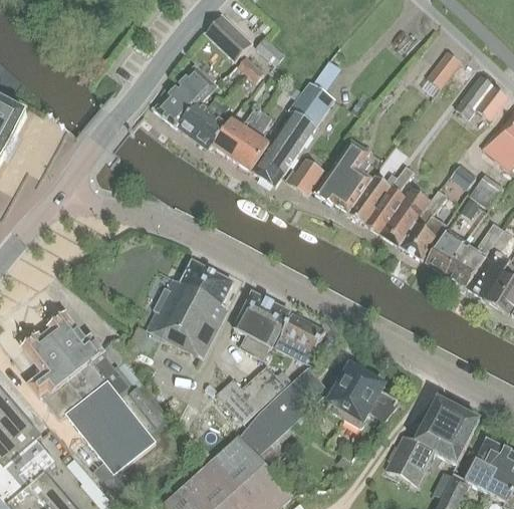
[(204,33),(235,61),(252,43),(221,15),(204,33)]
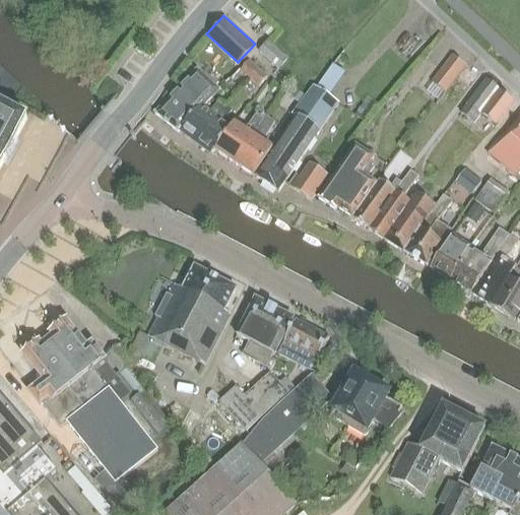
[(278,66),(286,56),(268,39),(259,49),(278,66)]
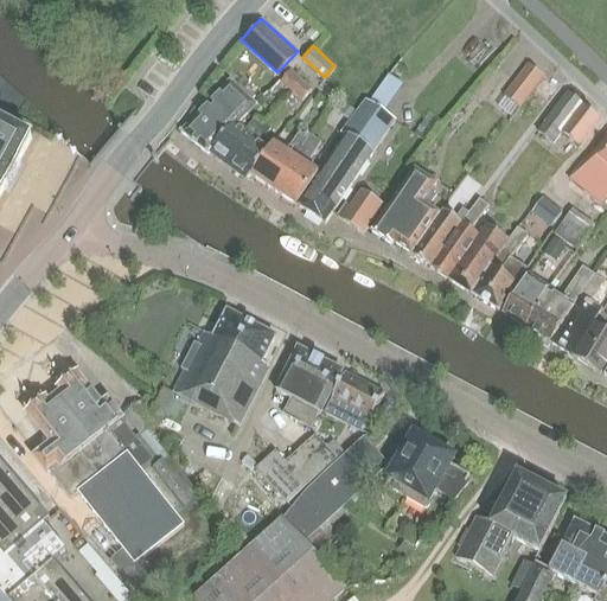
[(542,72),(525,59),(500,91),(518,104),(542,72)]
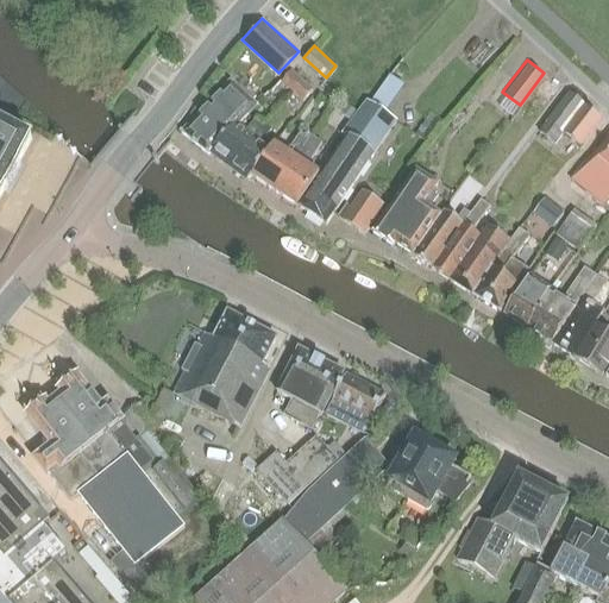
[(292,87),(301,76),(290,68),(281,79),(292,87)]
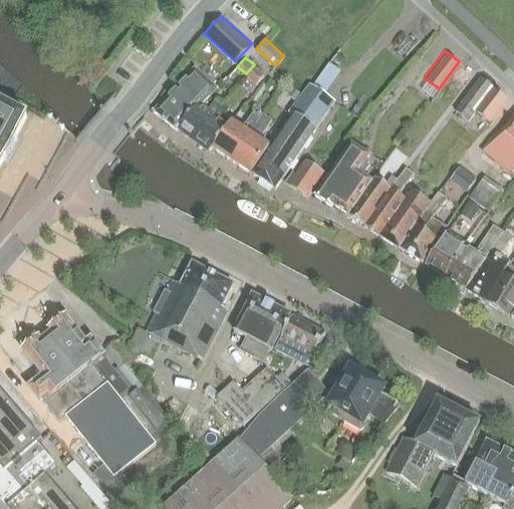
[(331,88),(342,65),(328,58),(317,81),(331,88)]
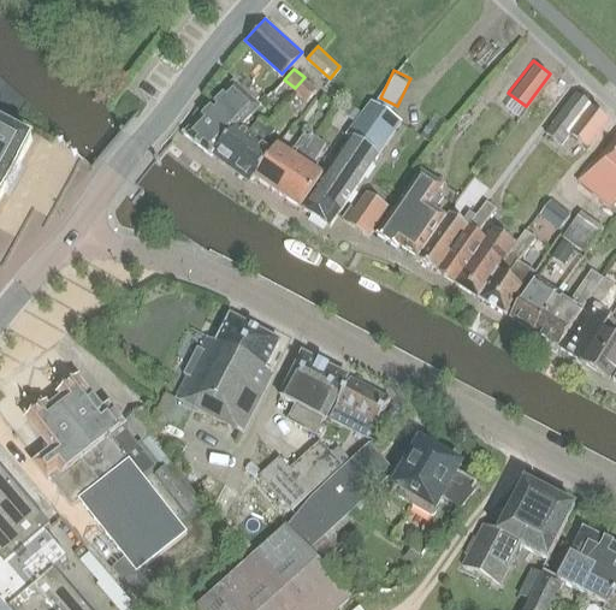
[(212,150),(241,122),(259,102),(234,77),(183,129),(211,152),(212,150)]
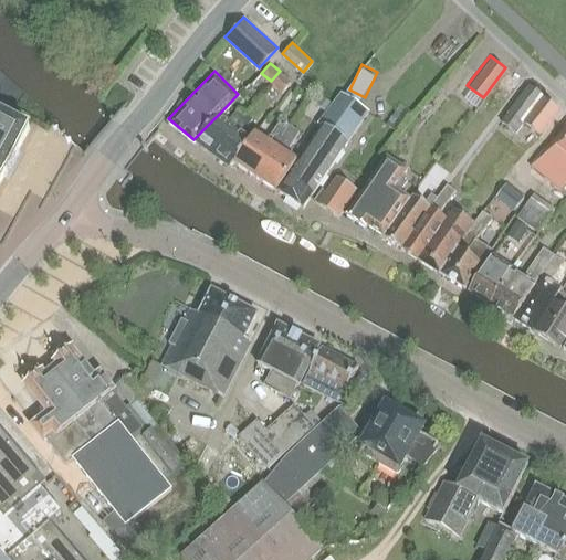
[(282,90),(291,80),(280,71),(271,81),(282,90)]
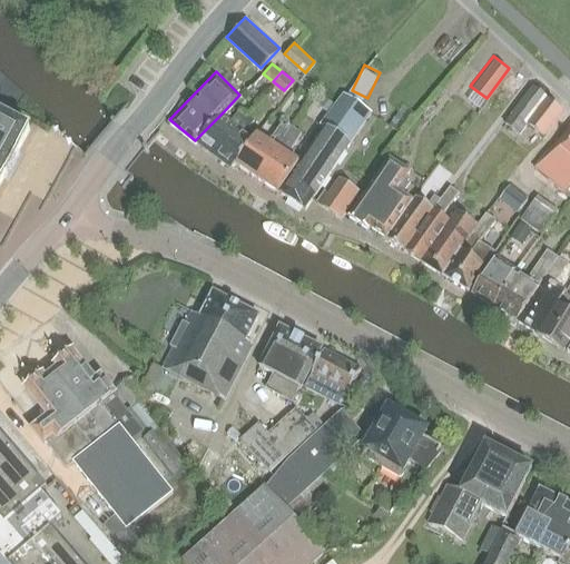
[(526,122),(546,96),(544,96),(546,95),(530,82),(502,120),(517,131),(524,121),(526,122)]
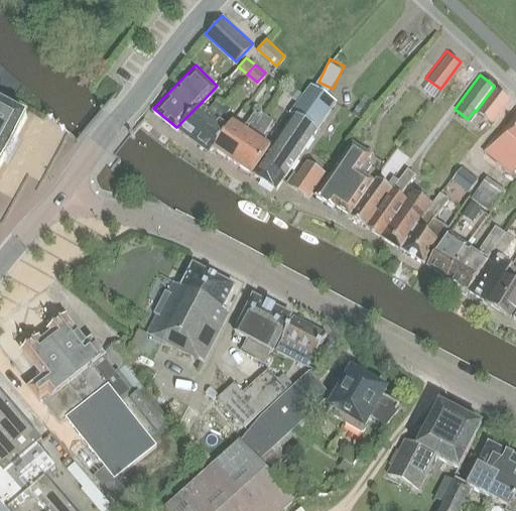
[(276,187),(325,115),(336,99),(311,83),(290,111),(293,113),(272,144),(253,172),(276,187)]
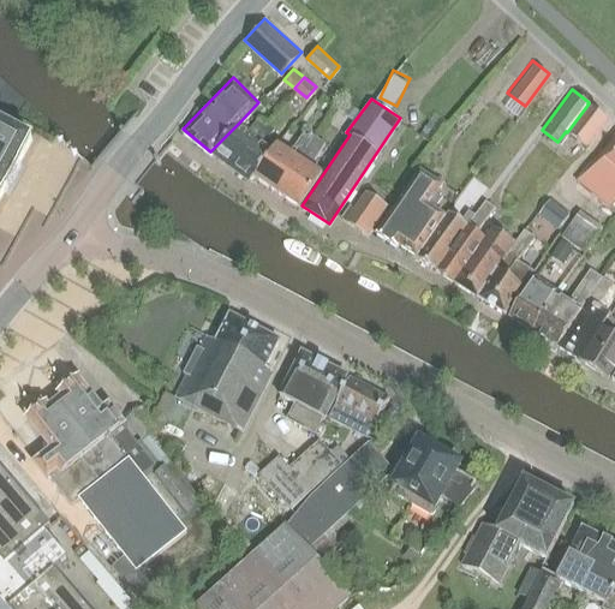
[(589,103),(567,132),(584,145),(605,118),(589,103)]
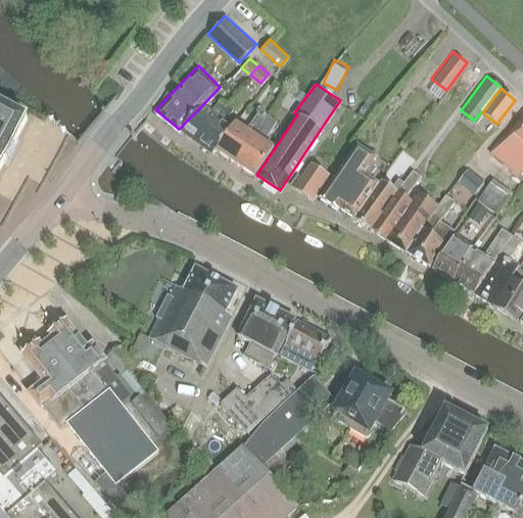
[(305,96),(294,89),(290,95),(300,103),(305,96)]
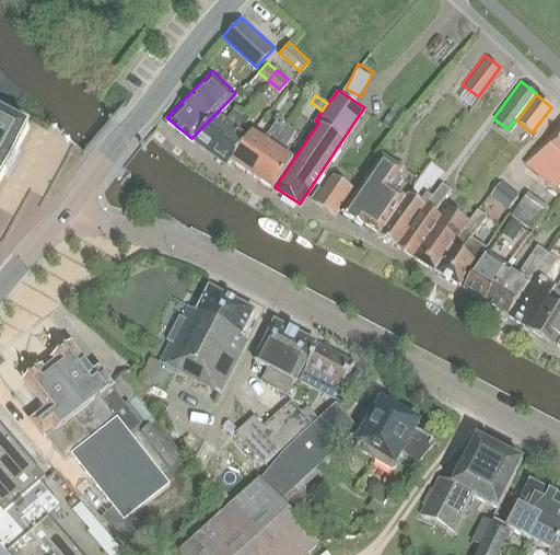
[(209,149),(243,111),(236,106),(226,117),(219,111),(193,137),(209,149)]
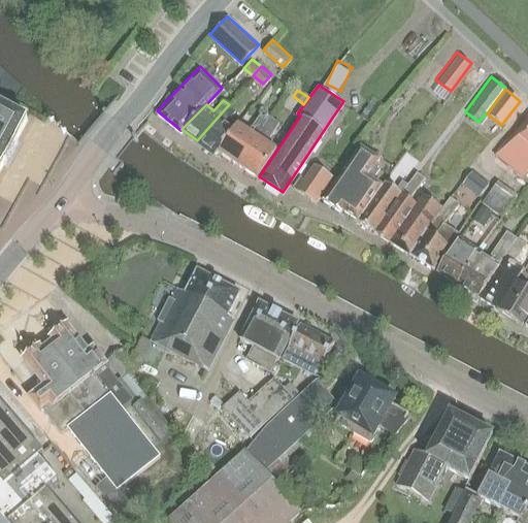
[(0,166),(27,117),(0,101),(0,166)]
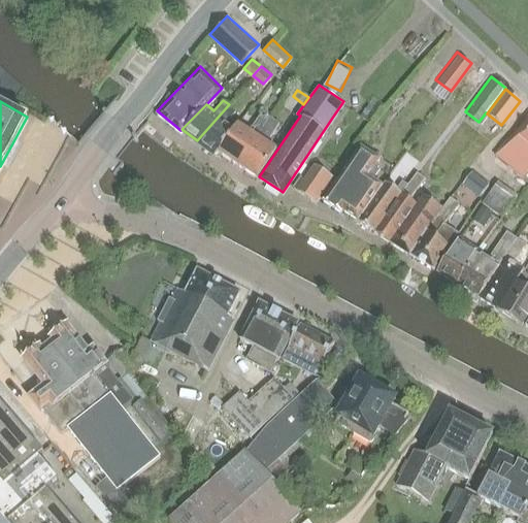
[(217,149),(235,126),(227,120),(235,109),(229,104),(197,140),(213,153),(217,149)]
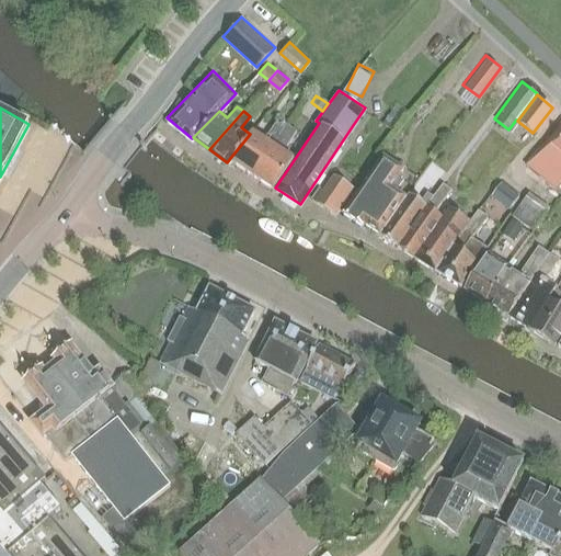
[(253,173),(288,123),(278,116),(264,137),(253,131),(250,134),(230,158),(253,173)]
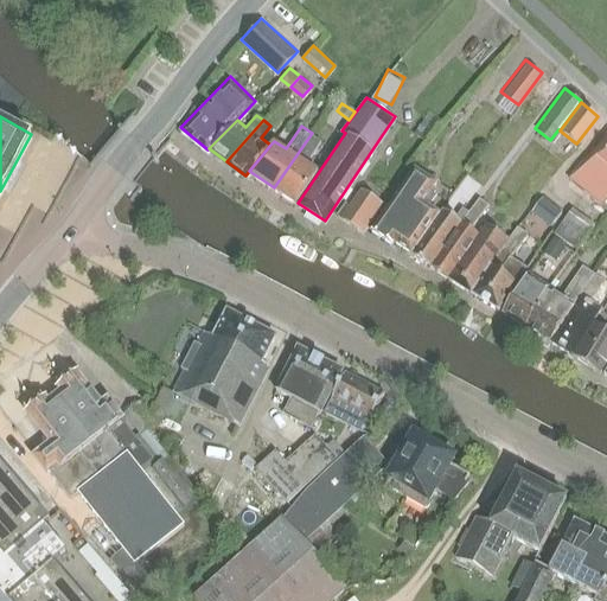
[(606,129),(569,176),(600,202),(605,206),(606,204),(606,129)]
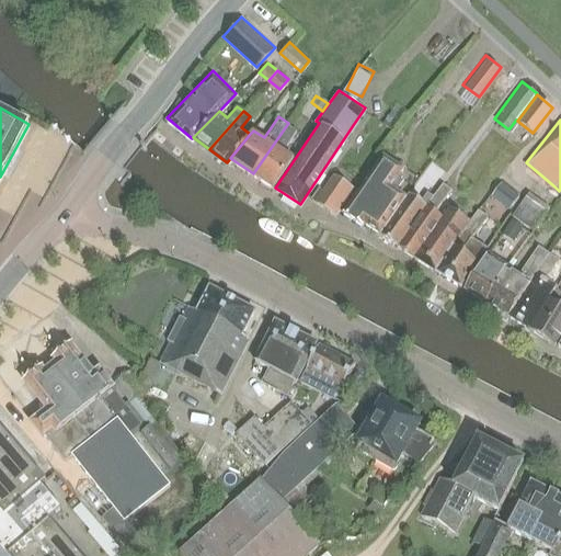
[(283,149),(296,129),(297,128),(288,123),(253,173),(275,188),(296,157),(283,149)]
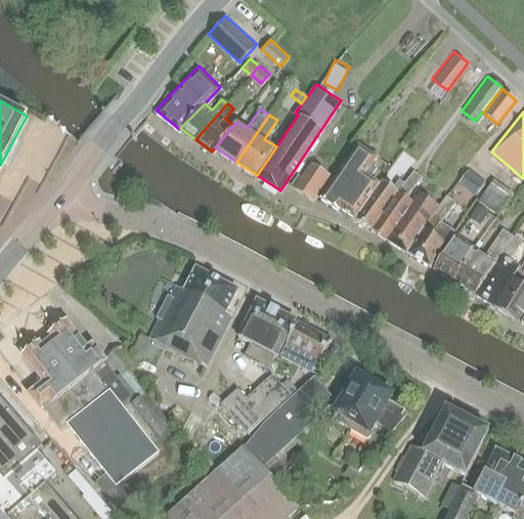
[(374,189),(373,189),(379,181),(368,175),(377,164),(373,161),(377,155),(357,142),(320,198),(339,210),(341,207),(355,217),(374,189)]
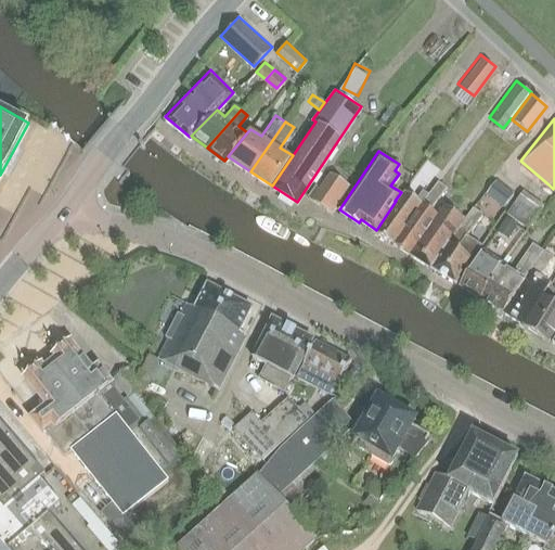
[(332,209),(349,183),(331,170),(312,197),(332,209)]
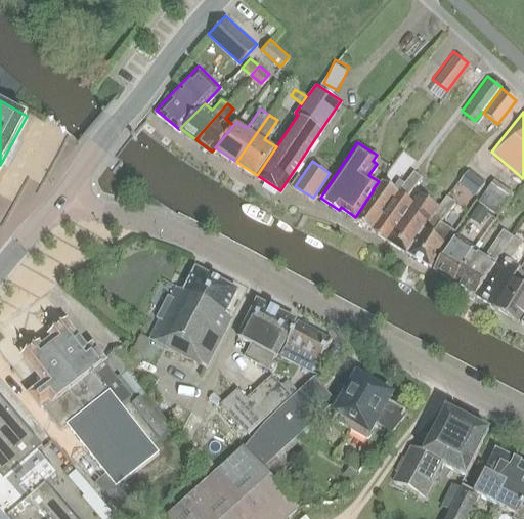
[(483,180),(466,167),(456,180),(473,193),(483,180)]
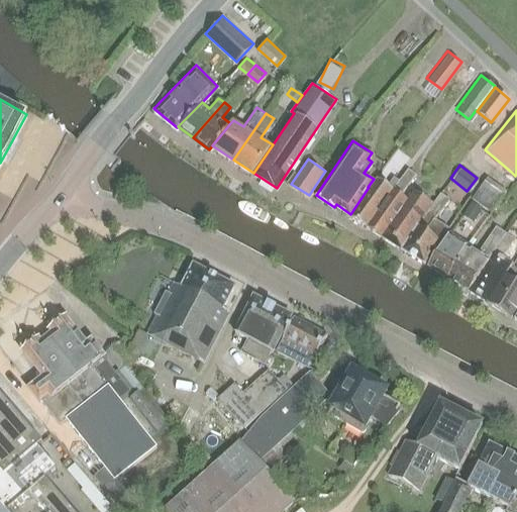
[(382,235),(409,198),(398,191),(413,171),(407,167),(393,187),(366,224),(382,235)]
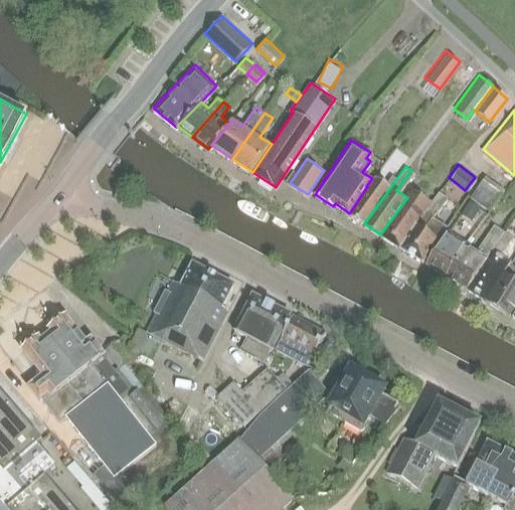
[(502,187),(484,174),(469,195),(487,208),(502,187)]
